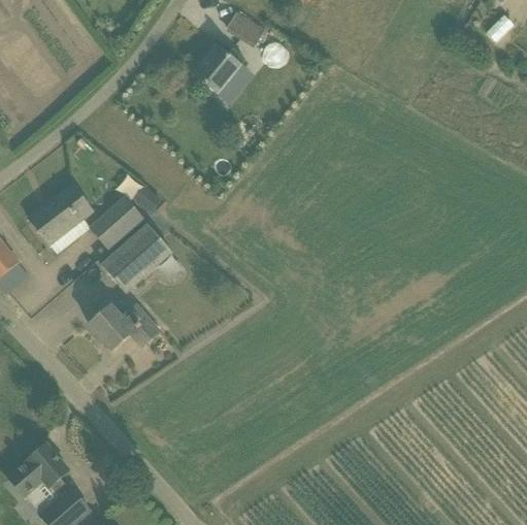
[(266,30),(255,24),(237,13),(228,28),(245,39),(257,45),(266,30)]
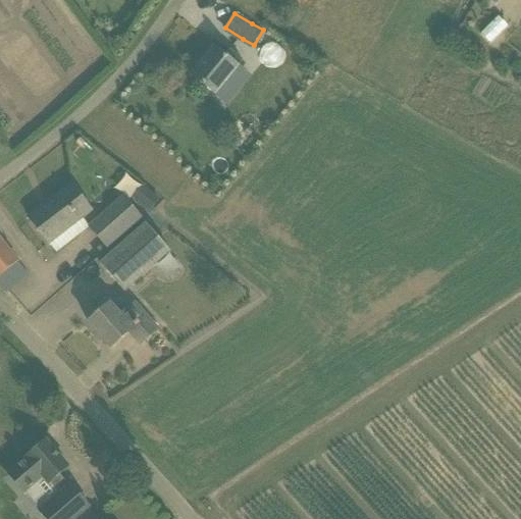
[(243,58),(230,48),(225,53),(215,45),(192,73),(216,94),(241,64),(240,63),(243,58)]
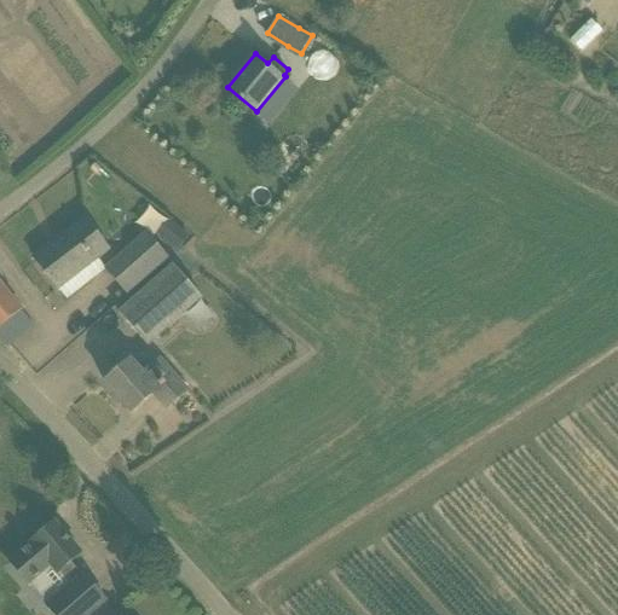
[(110,248),(86,216),(35,256),(59,286),(110,248)]
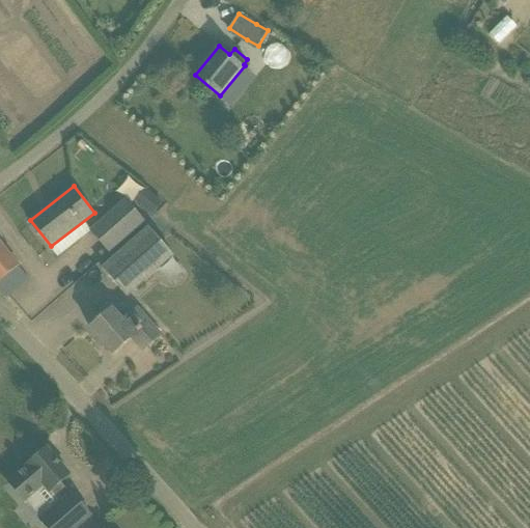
[(163,200),(146,187),(136,199),(152,213),(163,200)]
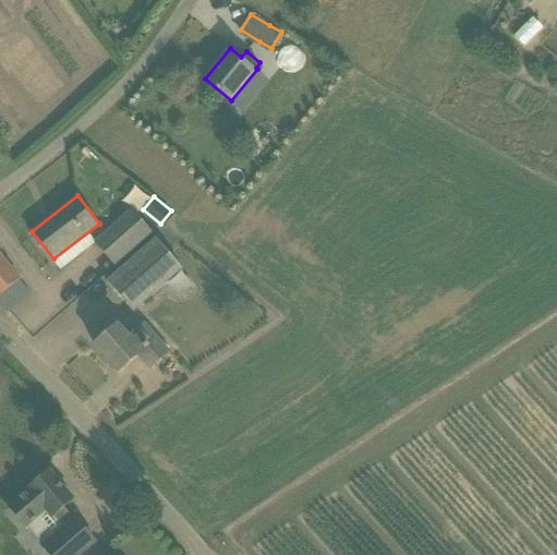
[(96,241),(114,263),(152,230),(133,209),(96,241)]
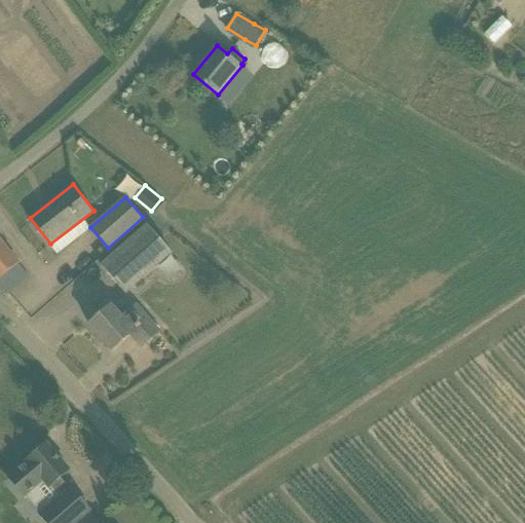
[(126,292),(173,251),(148,224),(102,265),(126,292)]
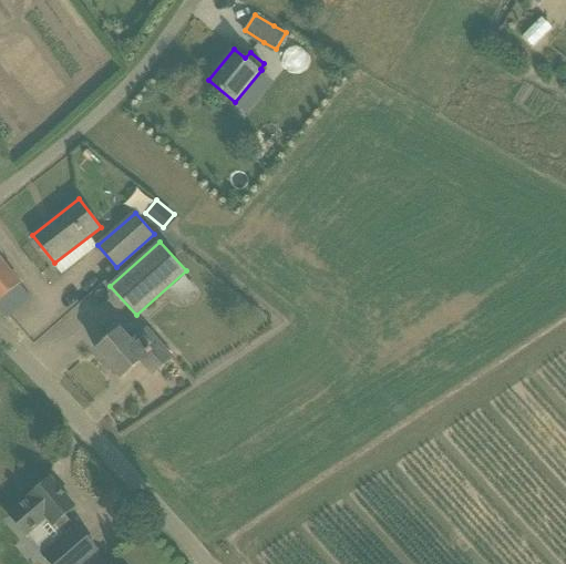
[(33,296),(0,255),(0,306),(8,316),(33,296)]
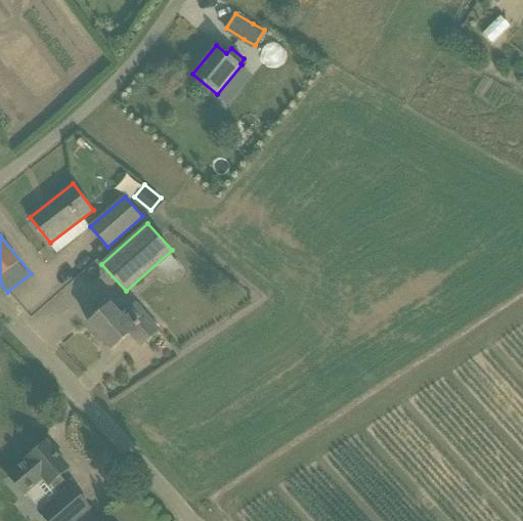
[(130,332),(141,344),(161,328),(140,304),(125,316),(113,302),(90,322),(112,348),(130,332)]
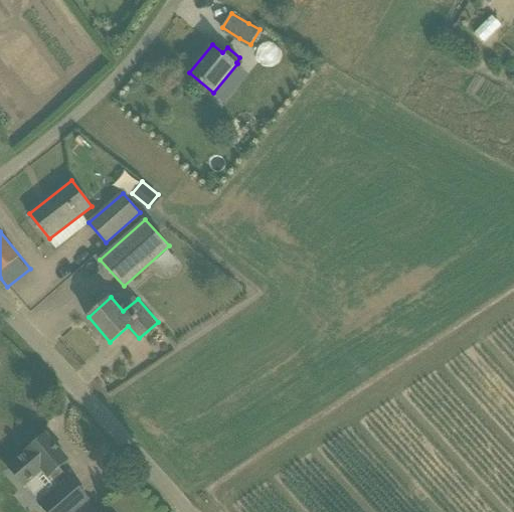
[(67,459),(45,434),(26,452),(16,462),(10,468),(24,485),(42,469),(48,476),(50,475),(58,484),(38,501),(47,511),(72,511),(89,498),(70,477),(69,478),(59,466),(67,459)]
